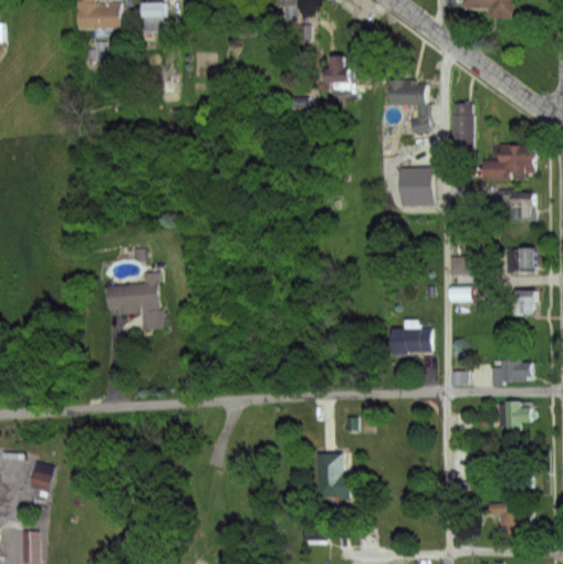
[(75,0),(94,0),(94,2),(118,2),(117,31),(75,30),(75,0)]
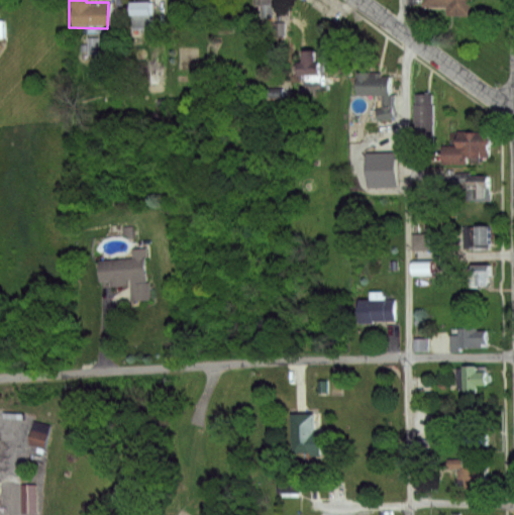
[(246,0),(247,7),(250,7),(250,16),(267,16),(266,0),(246,0)]
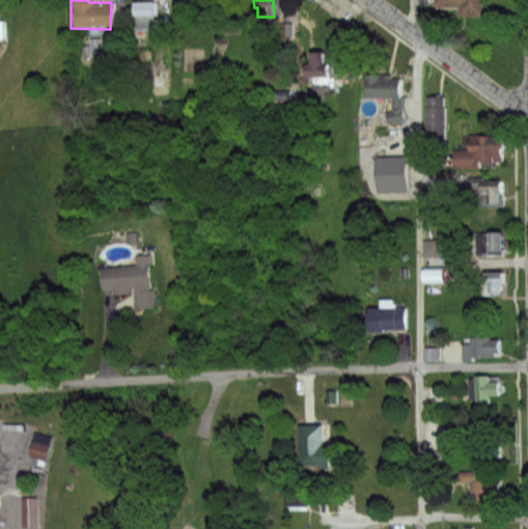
[(435,0),(481,0),(481,17),(455,17),(455,8),(435,8),(435,0)]
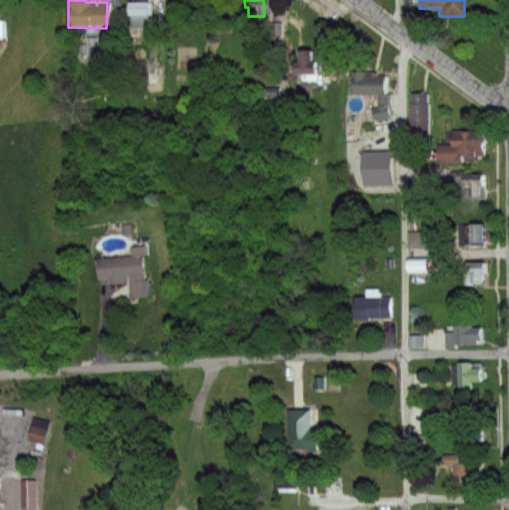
[(129,2),(146,2),(146,30),(129,30),(129,2)]
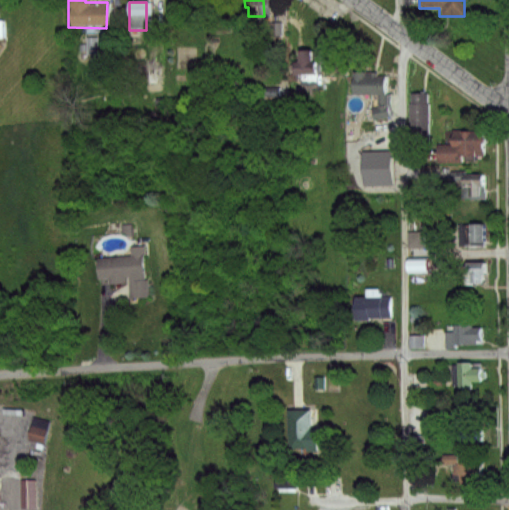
[(81,55),(91,55),(92,40),(82,40),(81,55)]
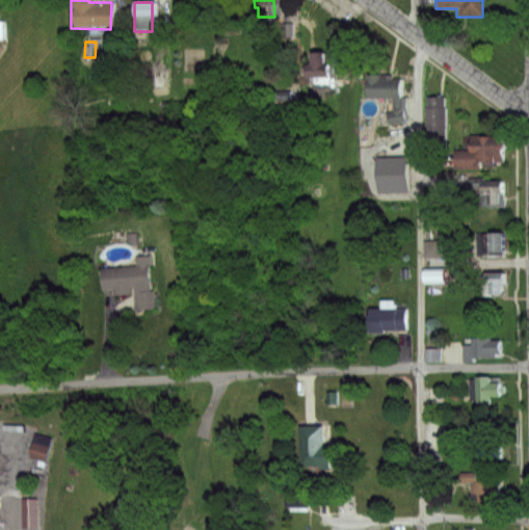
[(311,51),(324,51),(324,63),(329,63),(329,83),(306,83),(306,67),(311,67),(311,51)]
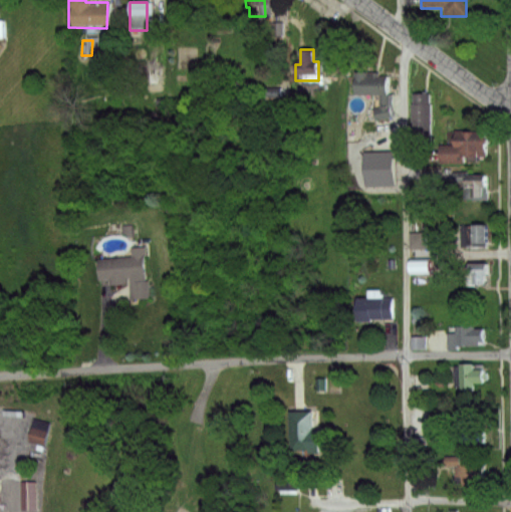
[(351,71),(377,71),(377,76),(387,78),(386,94),(392,94),(391,113),(374,120),(371,110),(377,107),(376,95),(351,94),(351,71)]
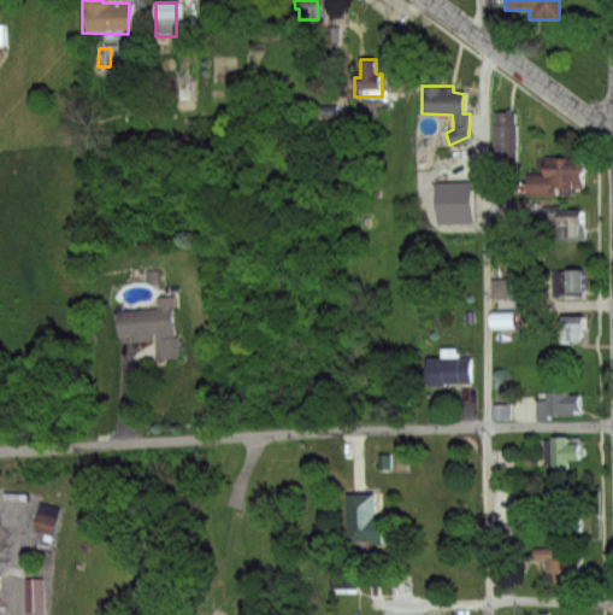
[(489,112),(512,111),(516,171),(491,173),(489,112)]
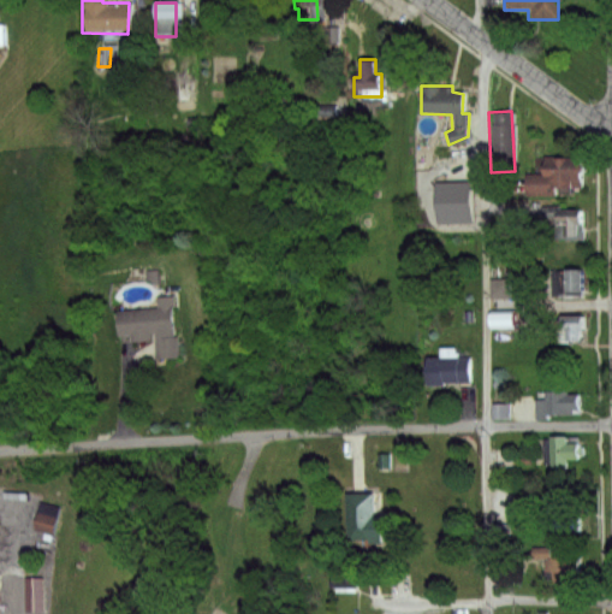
[(553,158),(568,158),(568,164),(580,164),(580,188),(554,188),(554,195),(527,195),(527,176),(542,175),(542,167),(553,167),(553,158)]
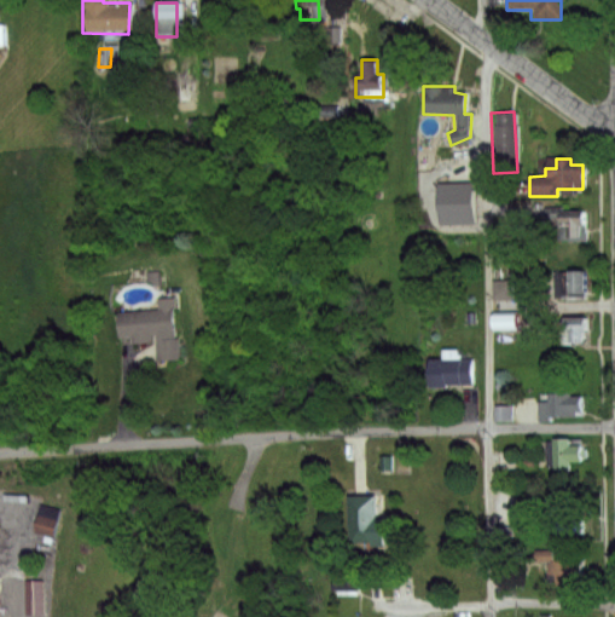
[(549,209),(587,209),(589,243),(555,244),(553,221),(550,221),(549,209)]
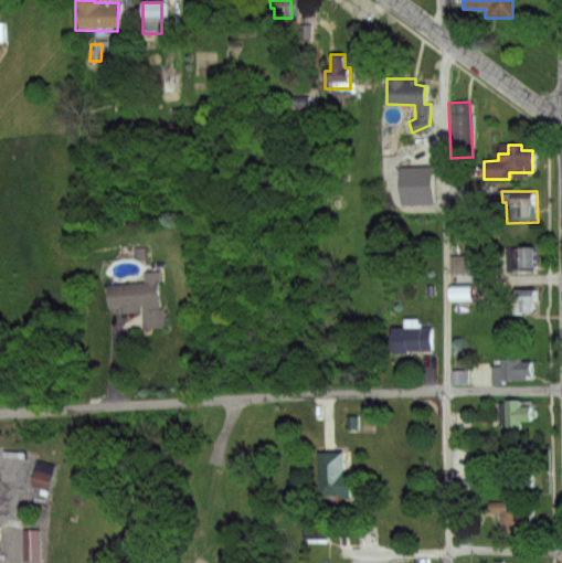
[(508,248),(534,248),(534,271),(508,271),(508,248)]
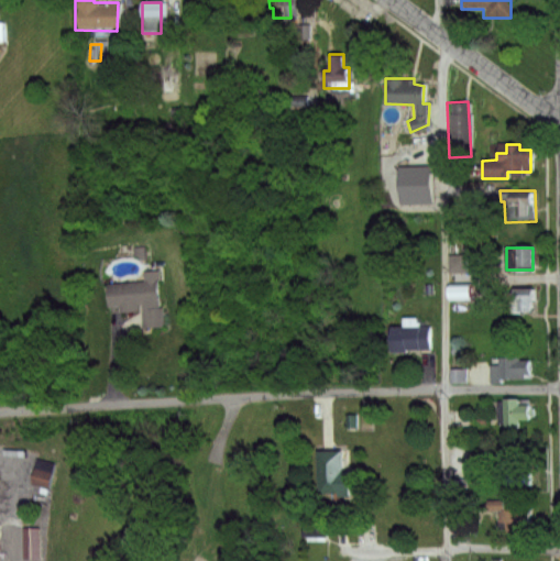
[(447,257),(464,257),(464,274),(447,274),(447,257)]
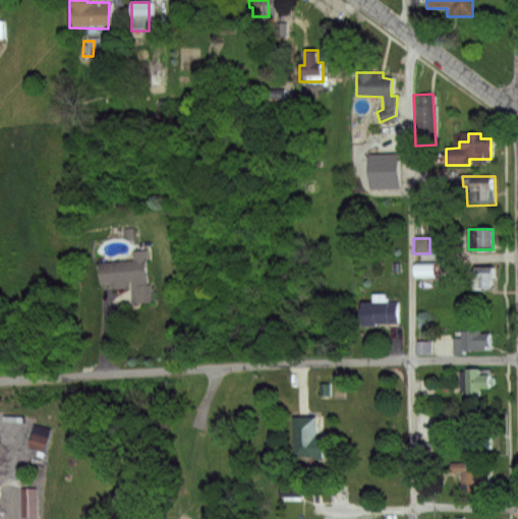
[(95,265),(129,263),(128,251),(139,251),(141,282),(149,282),(150,305),(128,307),(127,289),(96,290),(95,265)]
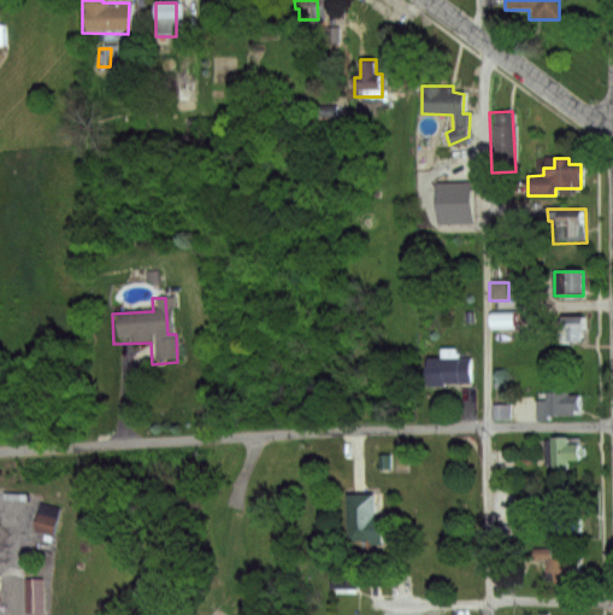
[(511,329),(511,312),(484,312),(484,329),(511,329)]
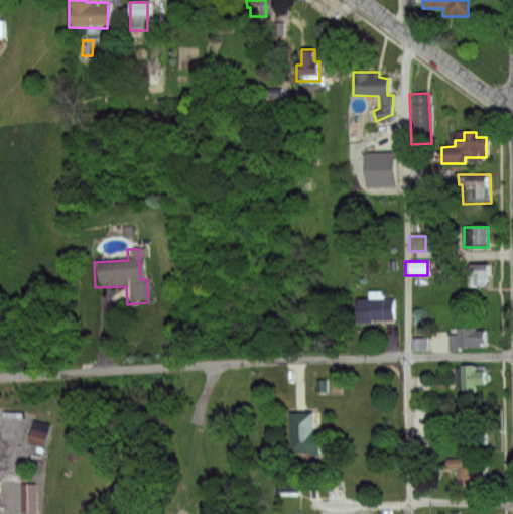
[(470,265),(488,265),(488,278),(485,278),(485,286),(474,286),(474,276),(470,276),(470,265)]
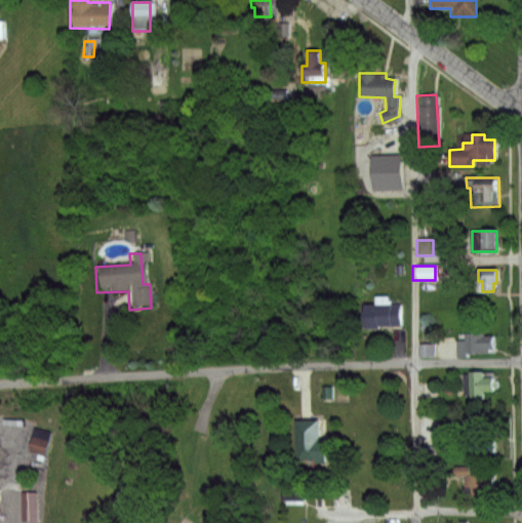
[(365,308),(373,308),(373,296),(392,297),(392,306),(399,306),(398,327),(364,327),(365,308)]
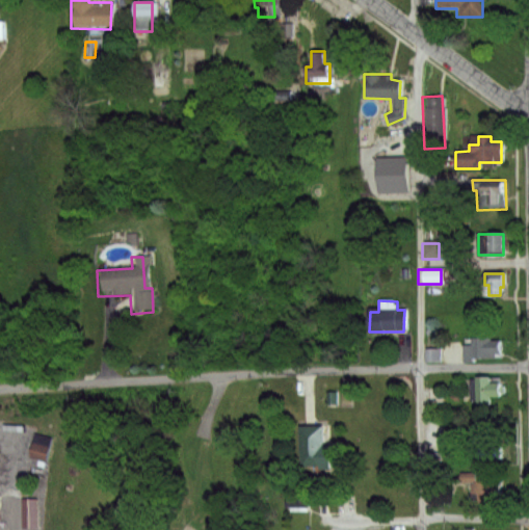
[(470,339),(488,338),(488,348),(498,347),(499,359),(461,361),(460,347),(471,347),(470,339)]
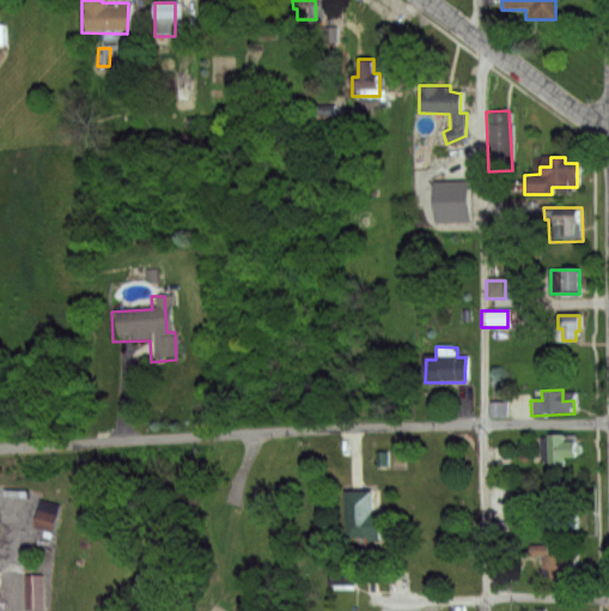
[(540,435),(562,435),(562,443),(577,443),(577,460),(564,460),(562,466),(539,466),(540,435)]
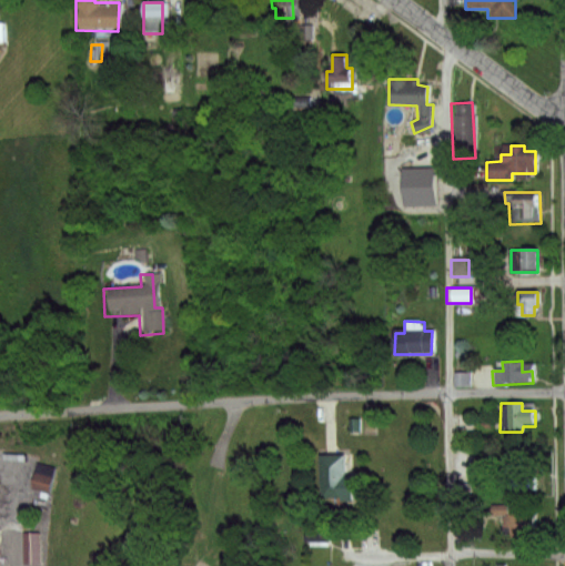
[(322,457),(345,457),(345,476),(352,476),(352,505),(335,505),(335,498),(322,498),(322,457)]
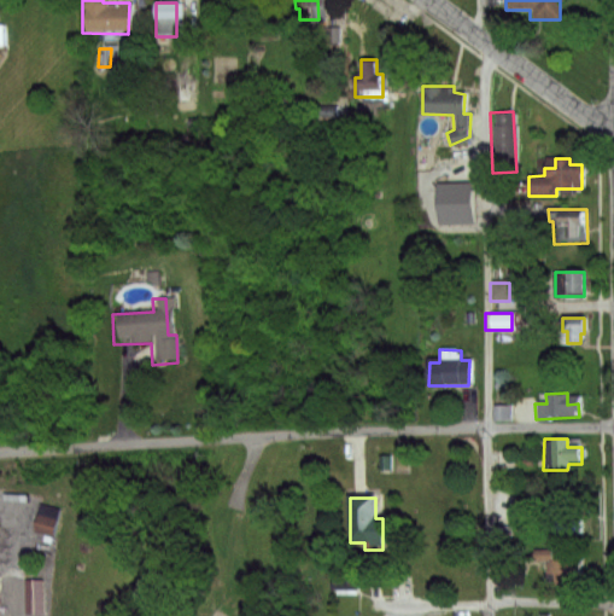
[(542,510),(577,507),(578,534),(543,535),(542,510)]
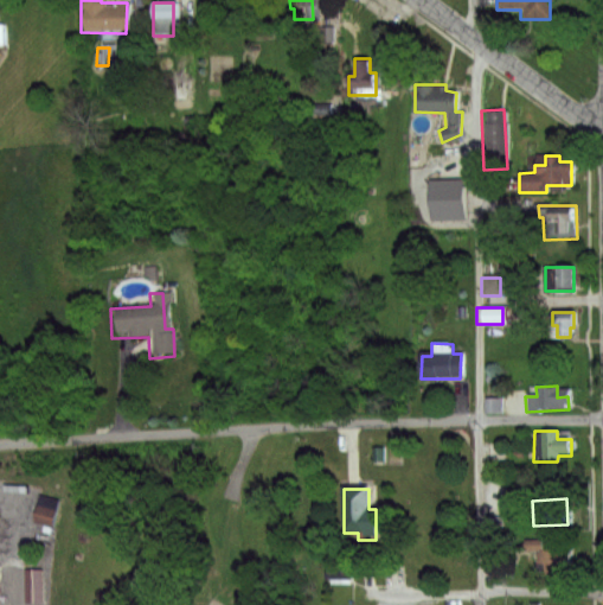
[(37,508),(58,514),(53,529),(32,523),(37,508)]
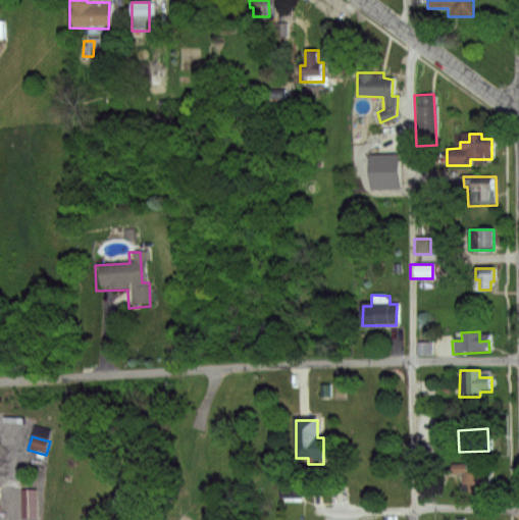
[(450,465),(464,465),(464,473),(490,472),(490,491),(478,492),(478,496),(459,496),(459,476),(450,476),(450,465)]
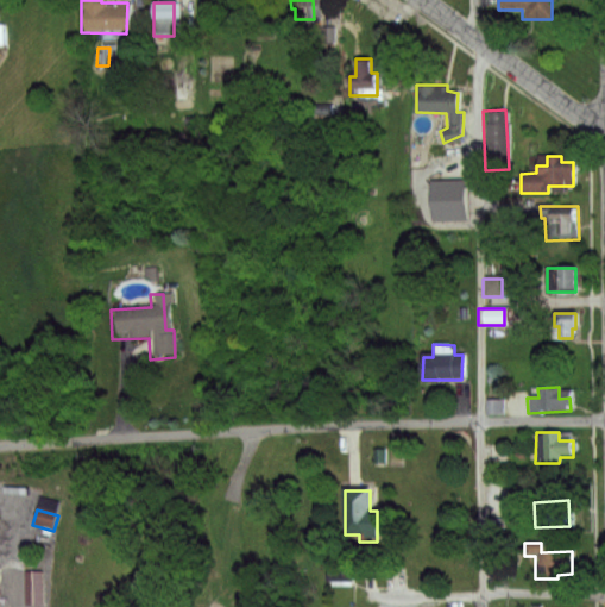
[(24,573),(41,573),(41,606),(24,606),(24,573)]
